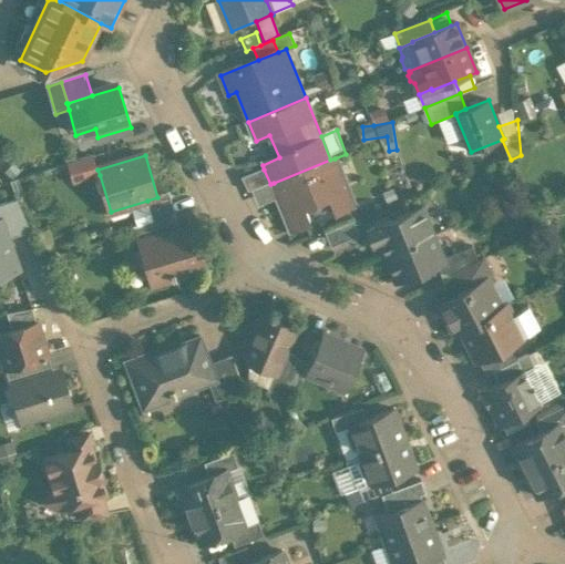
[(94,156),(69,164),(74,183),(100,175),(98,170),(94,156)]
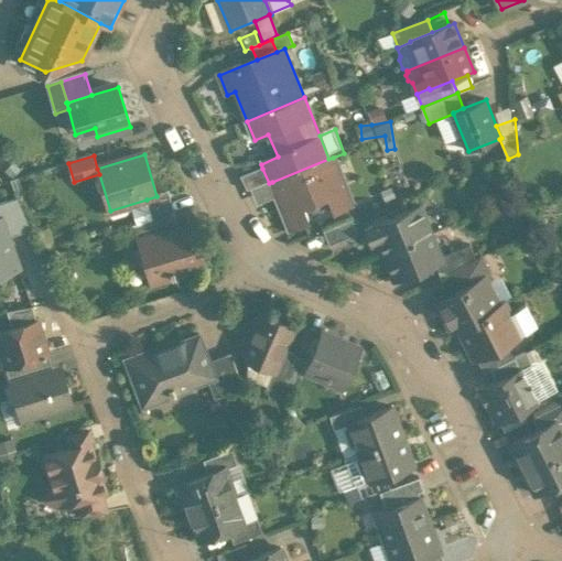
[(328,159),(272,182),(277,194),(291,229),(310,222),(305,209),(328,201),(333,212),(353,204),(333,158),(328,159)]
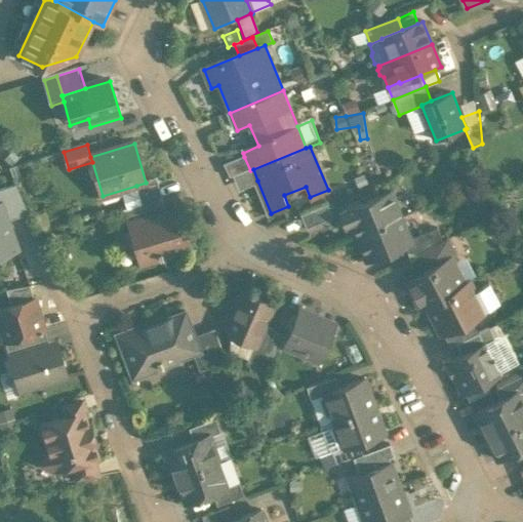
[(244,157),(225,165),(232,178),(238,175),(250,170),(244,157)]
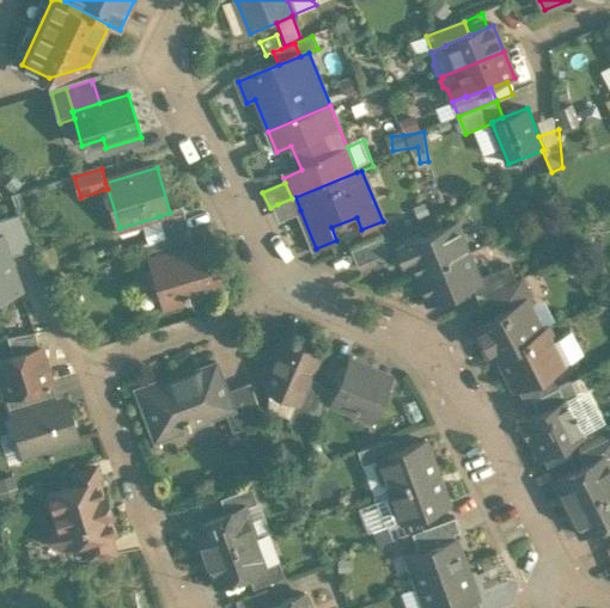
[(292,198),(278,204),(282,217),(300,210),(296,197),(292,198)]
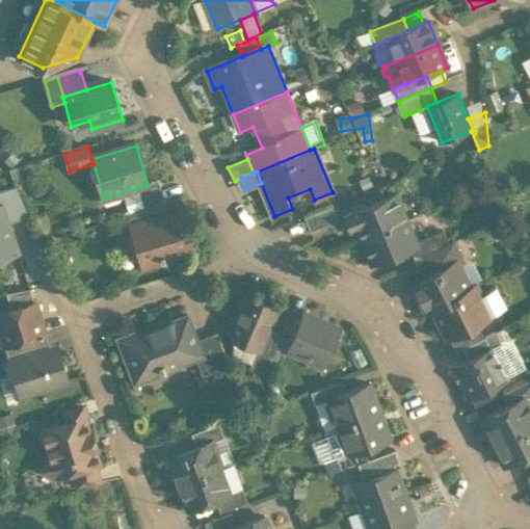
[(148,185),(138,188),(143,209),(165,203),(160,182),(148,185)]
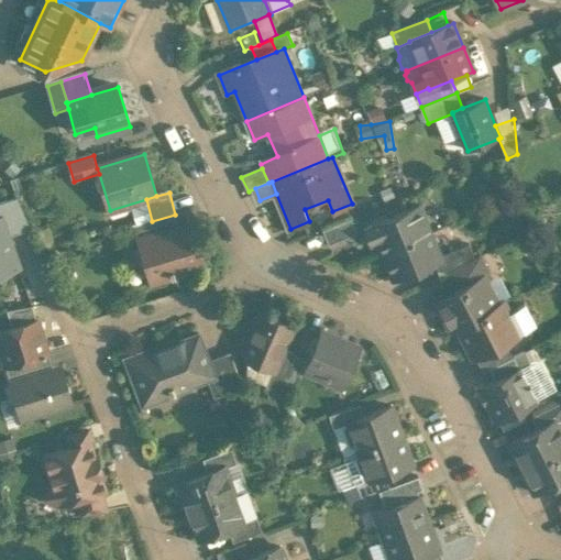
[(421,207),(366,229),(372,244),(378,242),(383,254),(432,234),(421,207)]
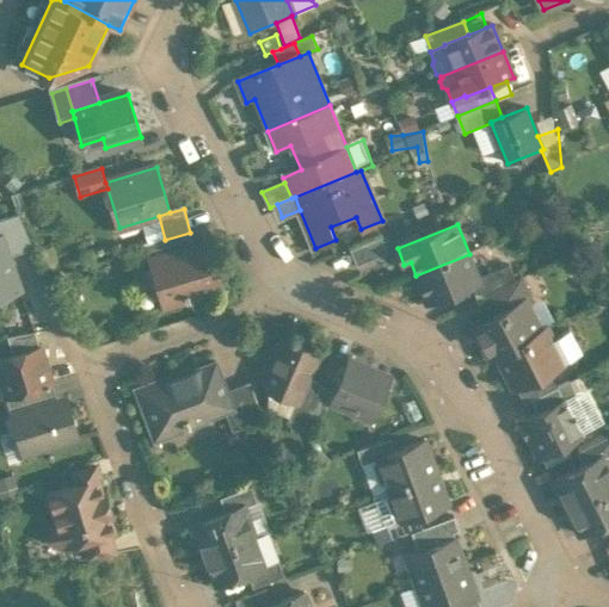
[(165,240),(146,246),(151,262),(153,261),(152,260),(195,247),(190,233),(165,240)]
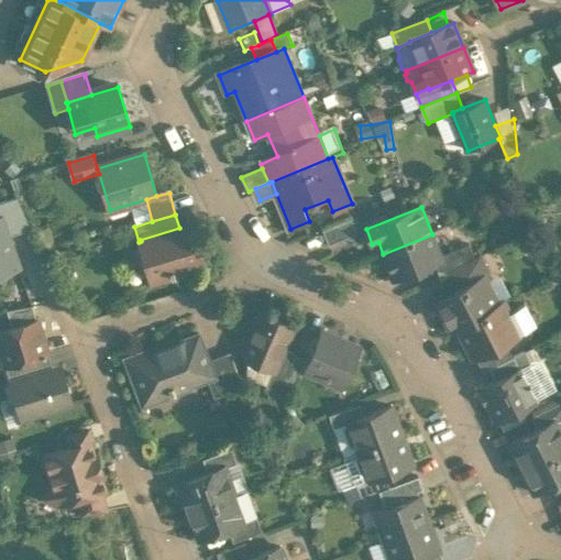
[(0,276),(20,270),(1,218),(0,218),(0,276)]
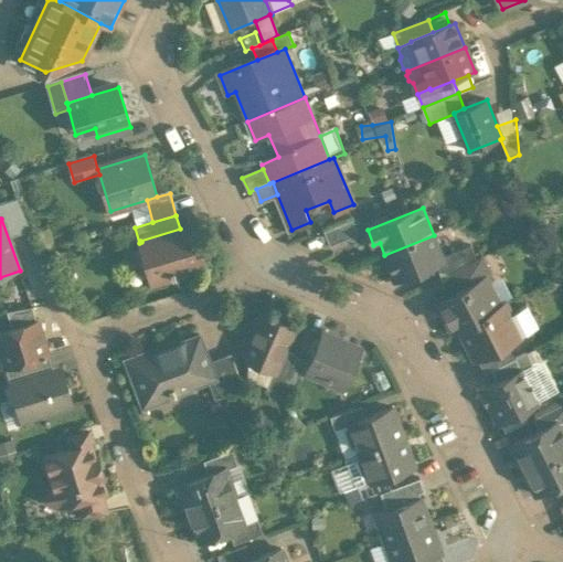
[(354,221),(326,233),(331,247),(360,235),(354,221)]
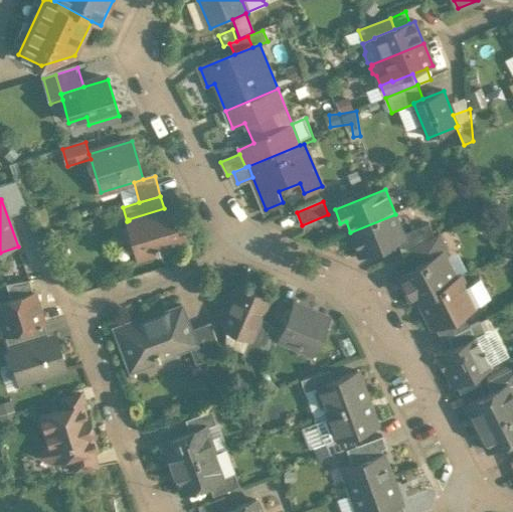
[(164,208),(128,219),(129,220),(140,259),(181,246),(180,243),(187,241),(182,222),(174,224),(169,207),(164,208)]
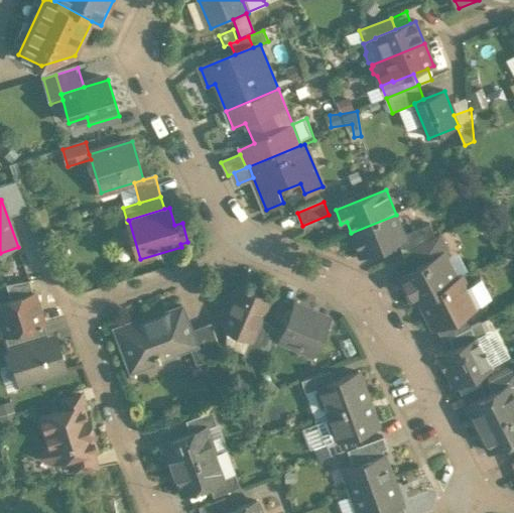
[(396,215),(351,233),(361,257),(399,242),(405,239),(404,236),(396,215)]
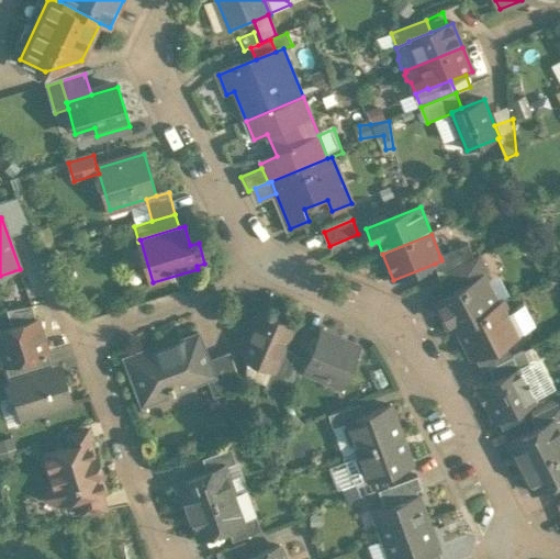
[(470,245),(440,257),(441,260),(435,264),(440,277),(448,272),(476,259),(470,245)]
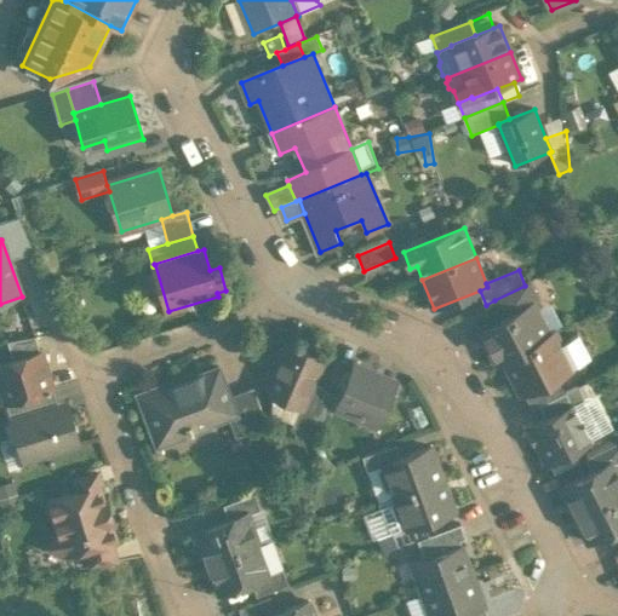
[(525,286),(495,300),(504,320),(533,305),(534,306),(539,304),(530,283),(525,286)]
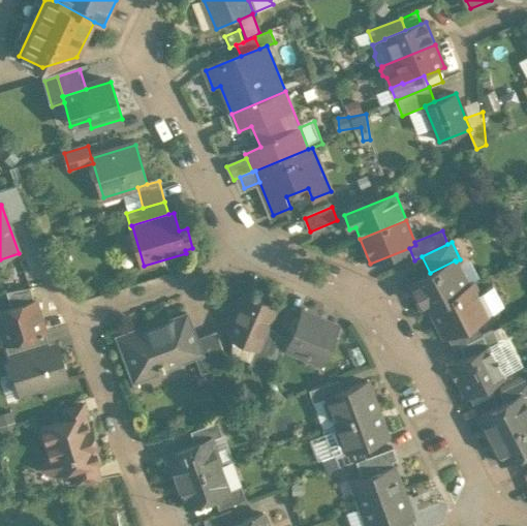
[(430,273),(410,283),(425,312),(431,309),(430,308),(469,288),(468,288),(456,261),(455,260),(430,273)]
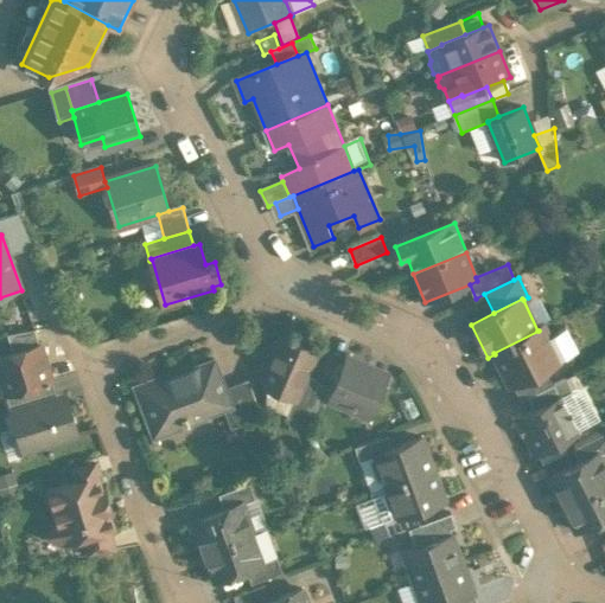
[(539,331),(494,353),(495,354),(511,387),(514,386),(545,370),(579,352),(567,331),(551,339),(545,327),(537,331),(539,331)]
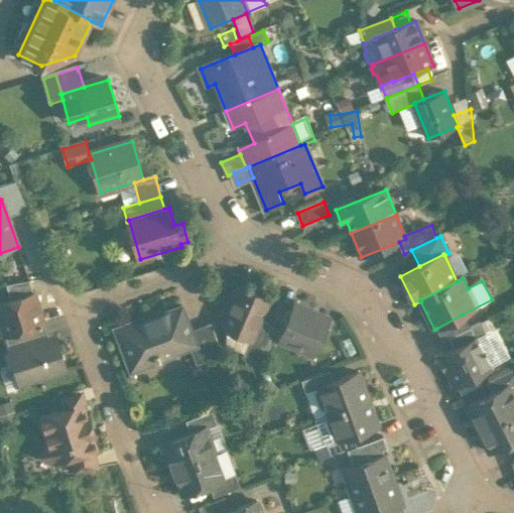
[(31,281),(7,286),(12,301),(35,294),(31,281)]
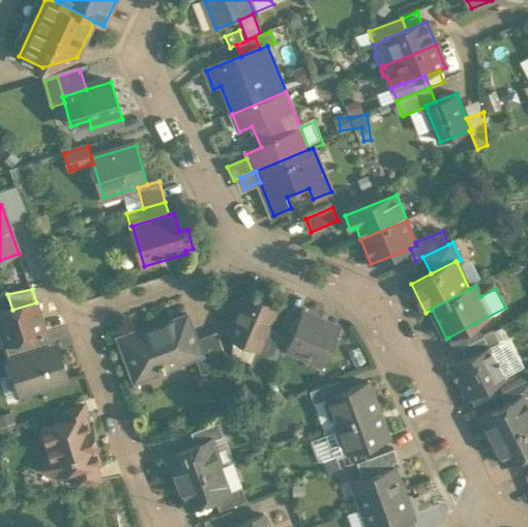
[(277,306),(247,294),(231,332),(237,334),(234,341),(258,350),(259,351),(268,329),(277,306)]
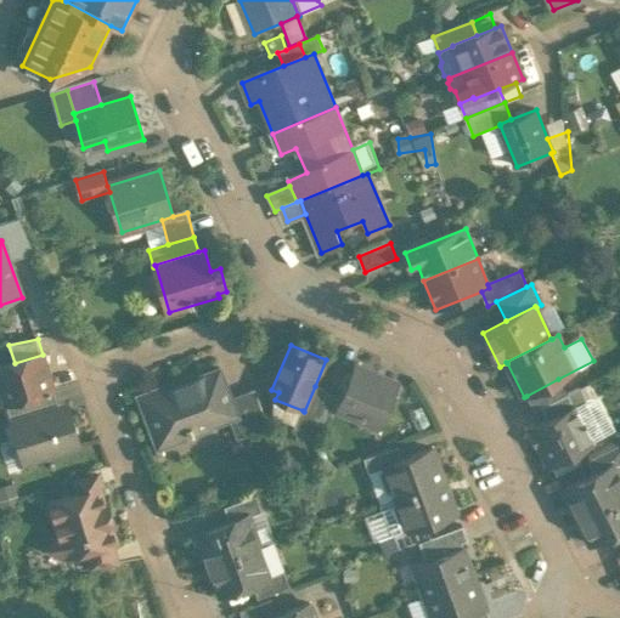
[(15,363),(0,367),(0,380),(7,406),(55,392),(43,355),(15,363)]
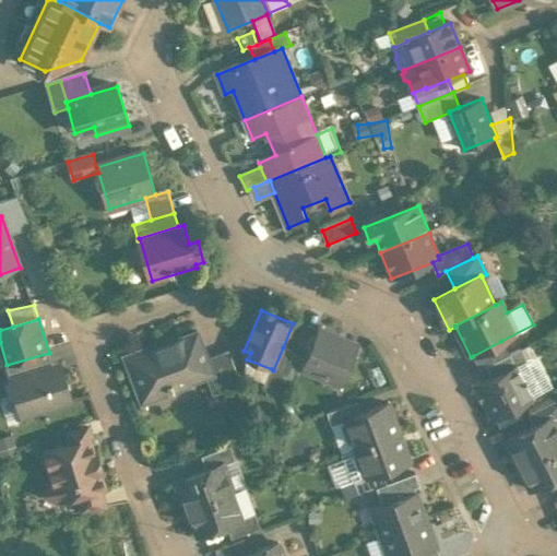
[(360,345),(320,328),(316,338),(307,358),(303,369),(342,387),(360,345)]
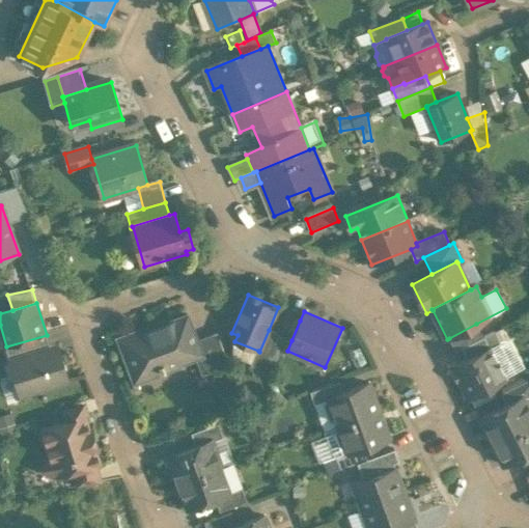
[(189,315),(151,330),(151,328),(119,339),(136,384),(182,367),(181,365),(202,357),(204,357),(198,341),(189,315)]
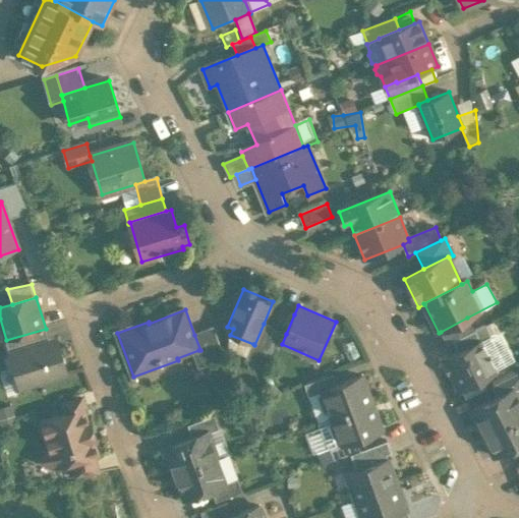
[(283,310),(275,329),(286,334),(294,314),(283,310)]
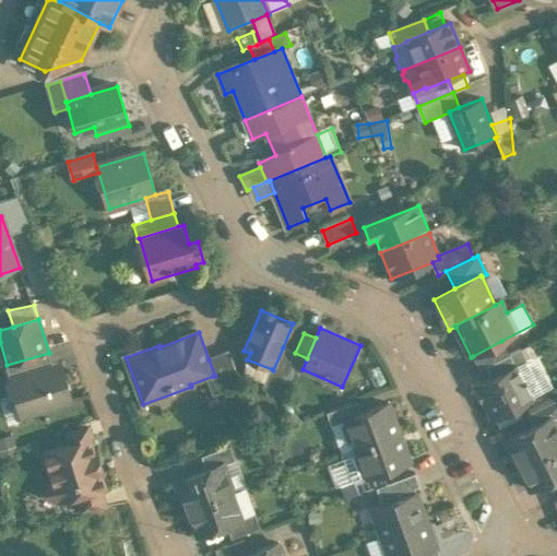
[(501,341),(473,356),(481,371),(487,368),(510,356),(501,341)]
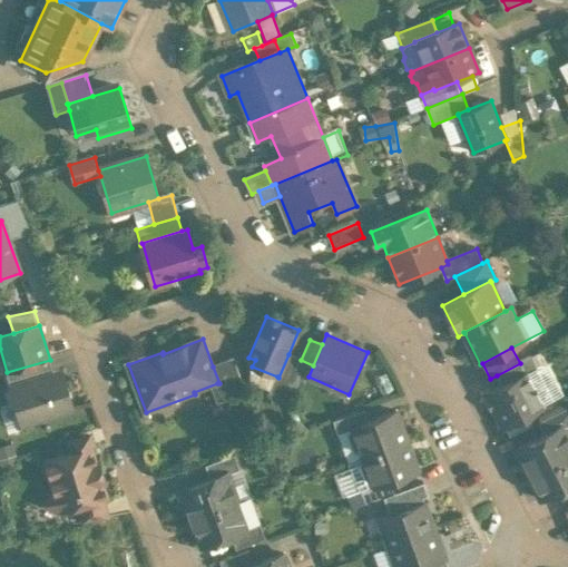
[(301,360),(289,354),(278,378),(277,377),(271,392),(274,406),(294,397),(290,383),(301,360)]
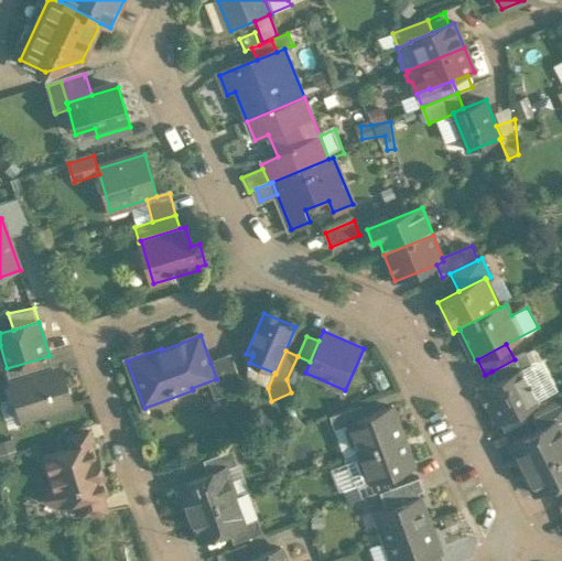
[(528,353),(516,359),(521,371),(522,370),(535,365),(528,353)]
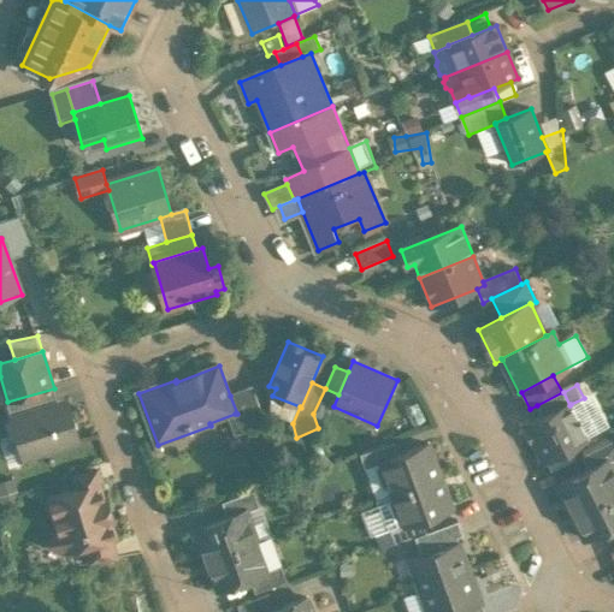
[(254,387),(230,396),(237,414),(235,414),(242,432),(267,422),(254,387)]
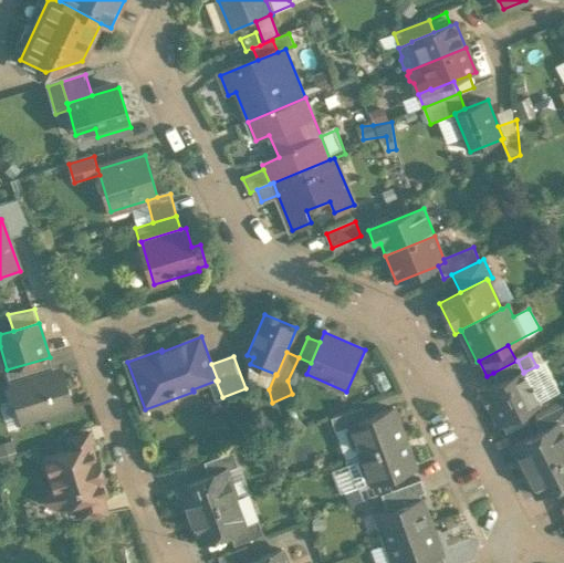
[(7,369),(11,385),(54,372),(50,357),(7,369)]
